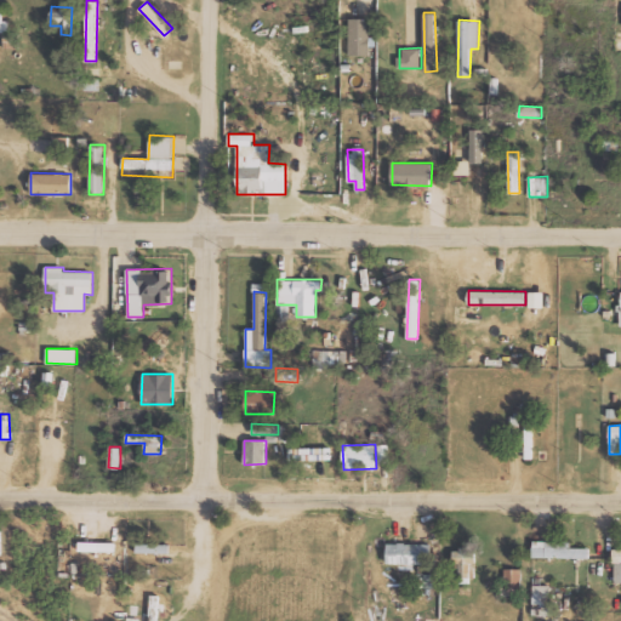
[(590,548),(570,547),(570,541),(533,541),(533,557),(588,558),(590,548)]
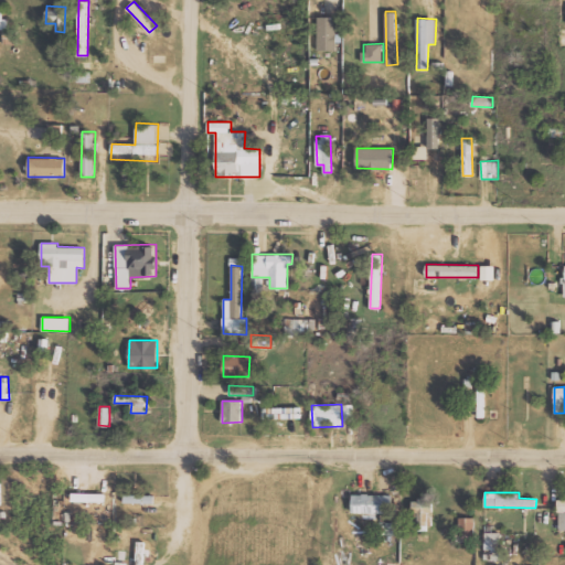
[(125,502),(153,503),(153,494),(125,494),(125,502)]
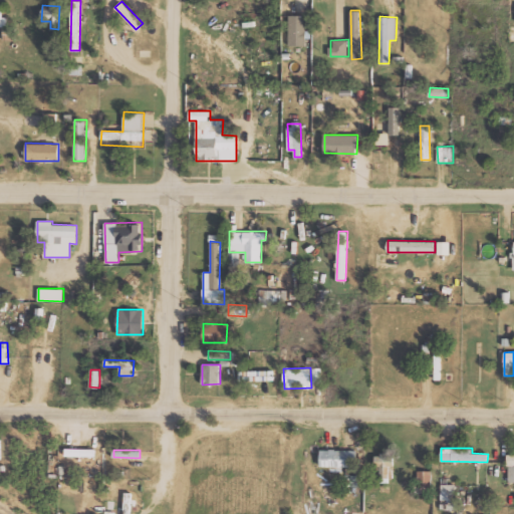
[(356,468),(357,450),(320,450),(320,467),(356,468)]
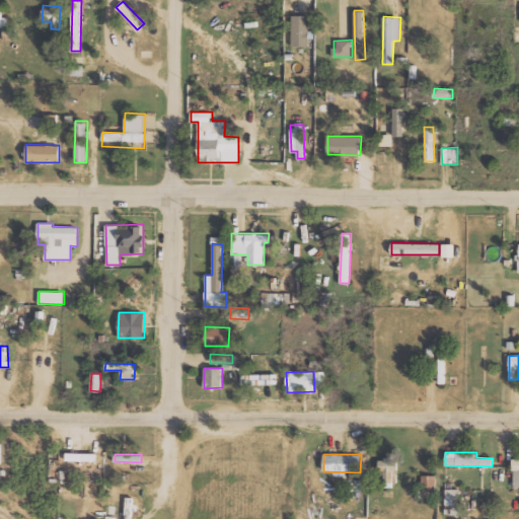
[(379,471),(383,471),(384,482),(397,482),(396,459),(378,460),(379,471)]
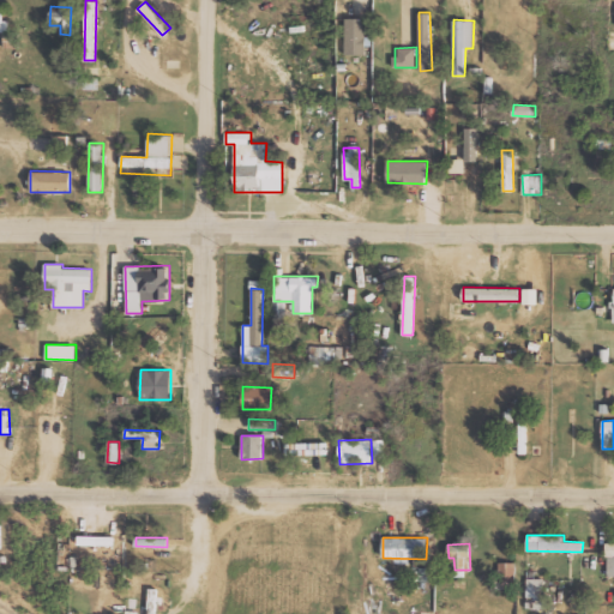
[(498,563),(498,579),(516,579),(516,563),(498,563)]
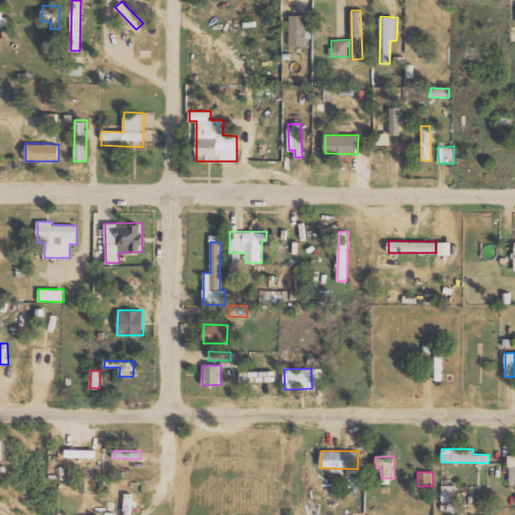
[(442,501),(456,501),(456,485),(442,485),(442,501)]
